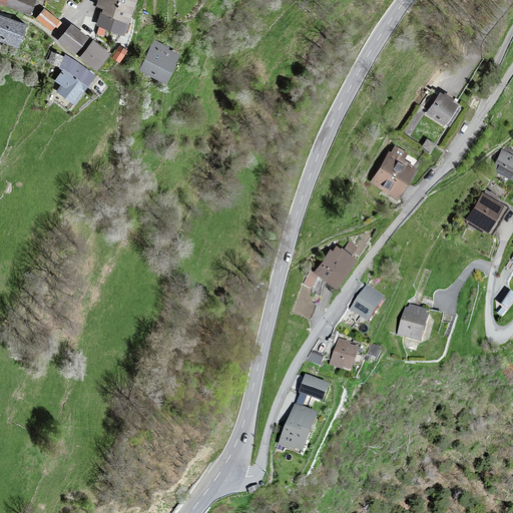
[(0,0),(0,2),(6,4),(30,14),(35,0),(0,0)]
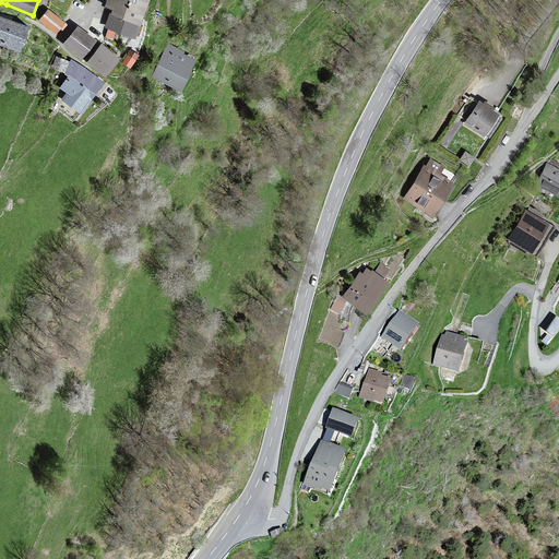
[(108,0),(105,7),(110,9),(113,10),(110,13),(141,26),(150,0),(108,0)]
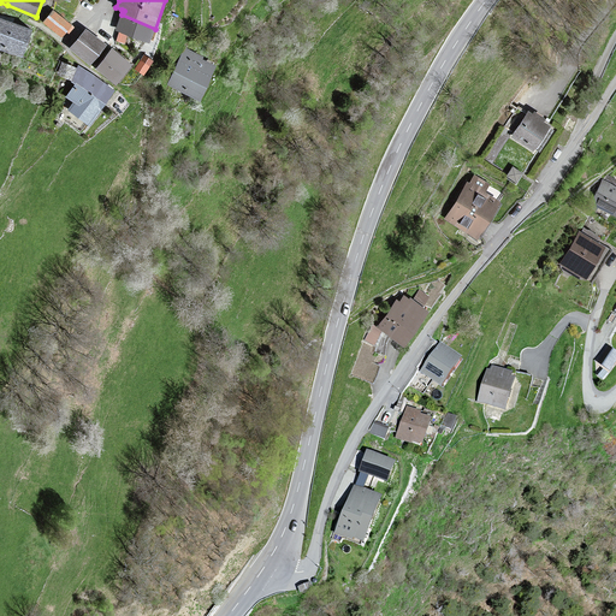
[(53,11),(43,23),(61,37),(72,25),(53,11)]
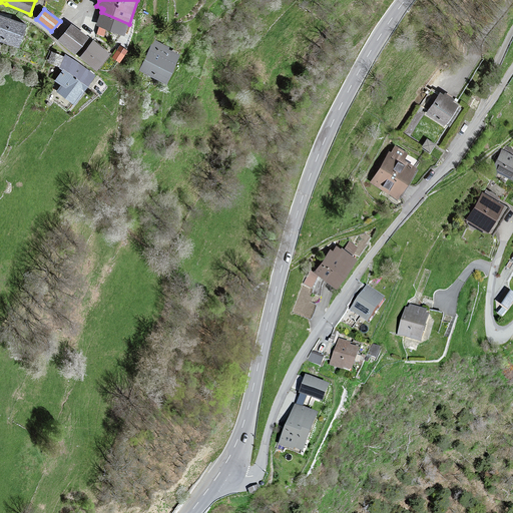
[(124,36),(129,24),(101,12),(96,25),(124,36)]
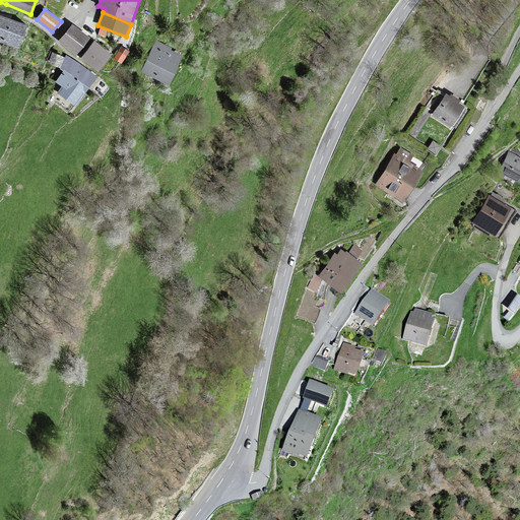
[(26,25),(0,16),(0,40),(18,47),(26,25)]
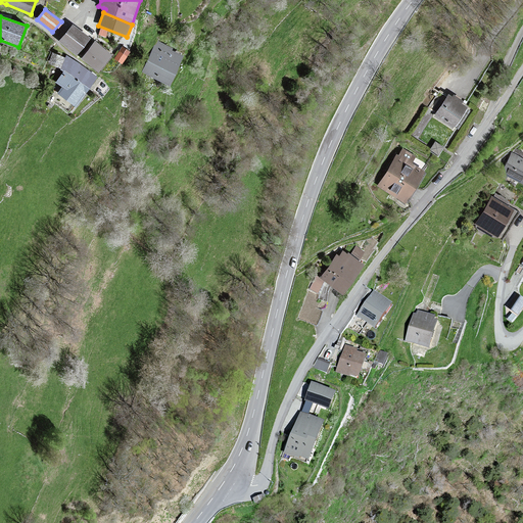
[(91,39),(74,24),(59,41),(77,55),(91,39)]
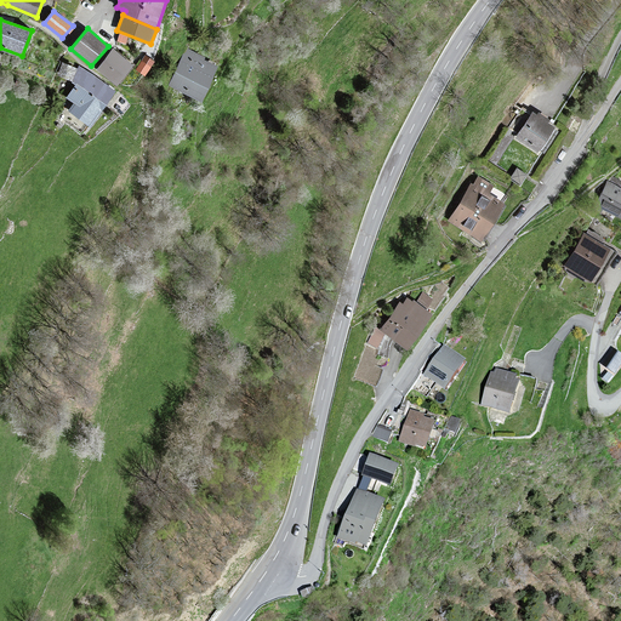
[(114,50),(98,69),(118,84),(132,66),(114,50)]
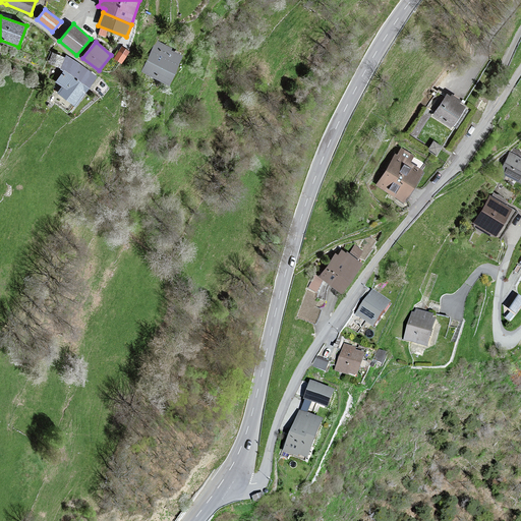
[(157,42),(142,72),(169,83),(181,56),(171,51),(172,48),(157,42)]
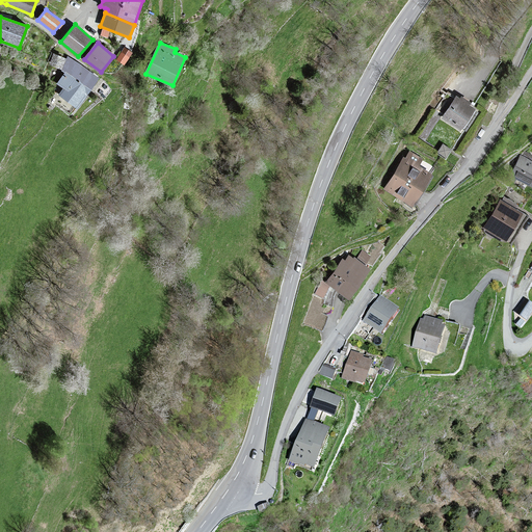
[(130,57),(122,52),(116,60),(125,65),(130,57)]
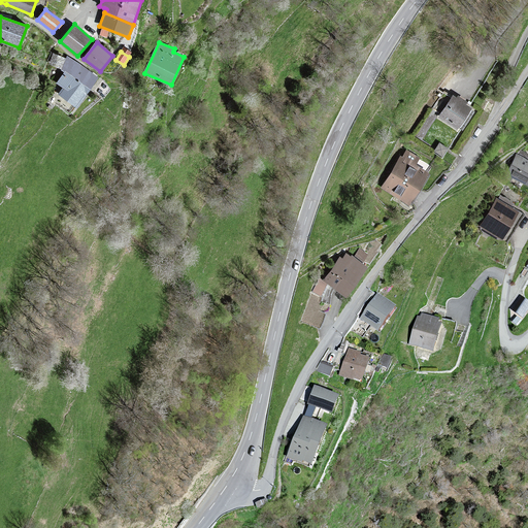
[(62,69),(66,58),(53,53),(50,64),(62,69)]
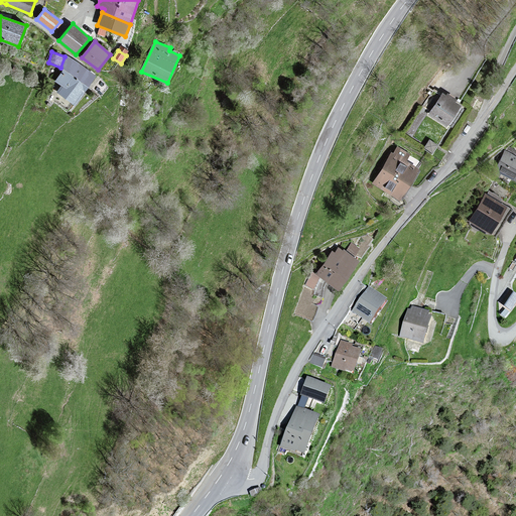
[(96,76),(66,54),(65,56),(60,68),(90,87),(96,76)]
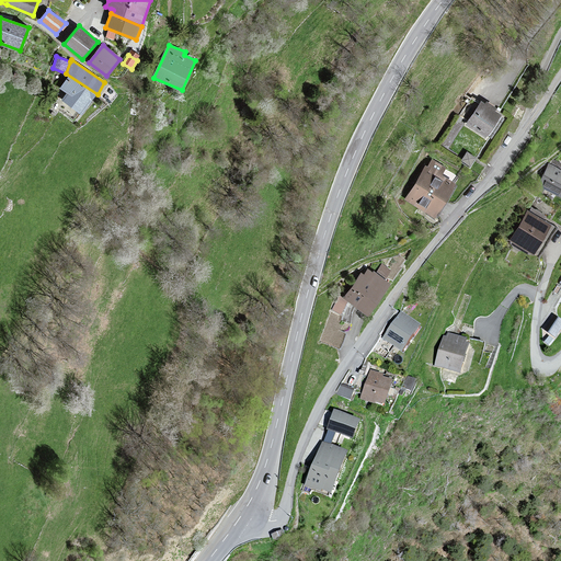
[(98,94),(66,73),(65,75),(68,77),(59,89),(66,92),(61,101),(82,115),(98,94)]
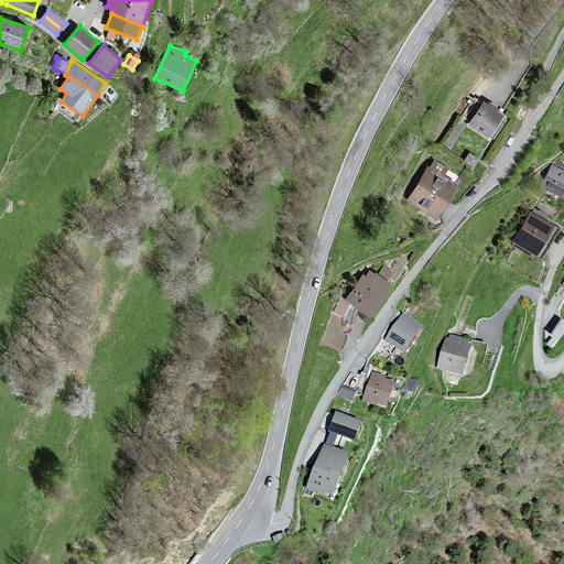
[(488,106),(484,102),(468,126),(488,138),(503,116),(496,111),(498,109),(490,104),(488,106)]
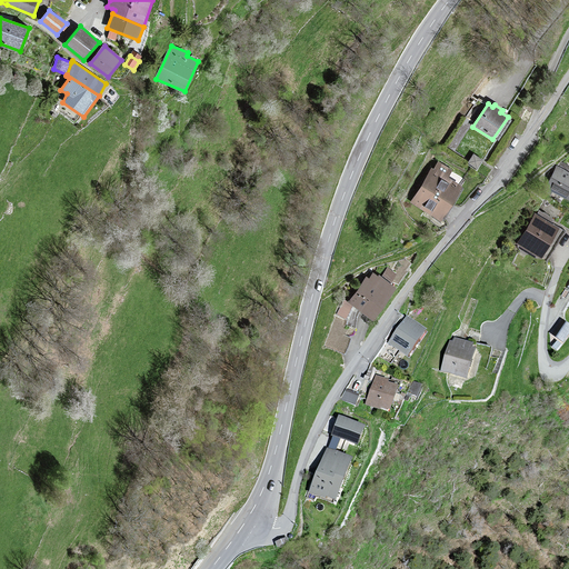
[(451,170),(440,163),(436,171),(432,169),(413,201),(442,218),(460,187),(446,178),(451,170)]
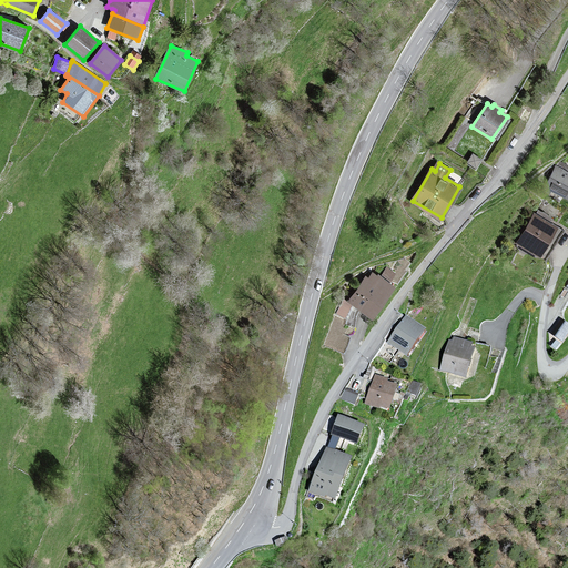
[(558,168),(556,166),(545,191),(550,193),(551,191),(567,198),(567,172),(566,172),(567,166),(567,165),(561,163),(558,168)]
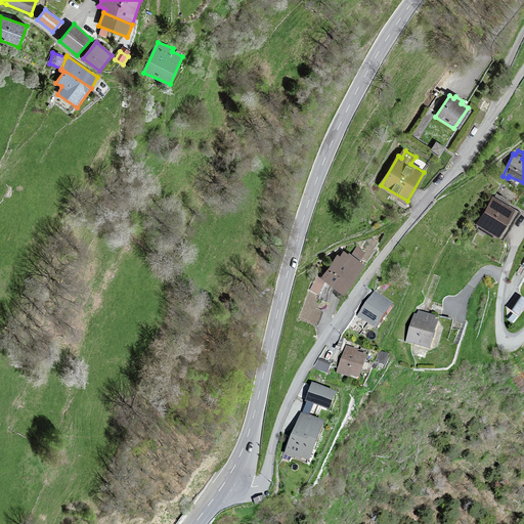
[(514,211),(494,199),(479,223),(498,235),(514,211)]
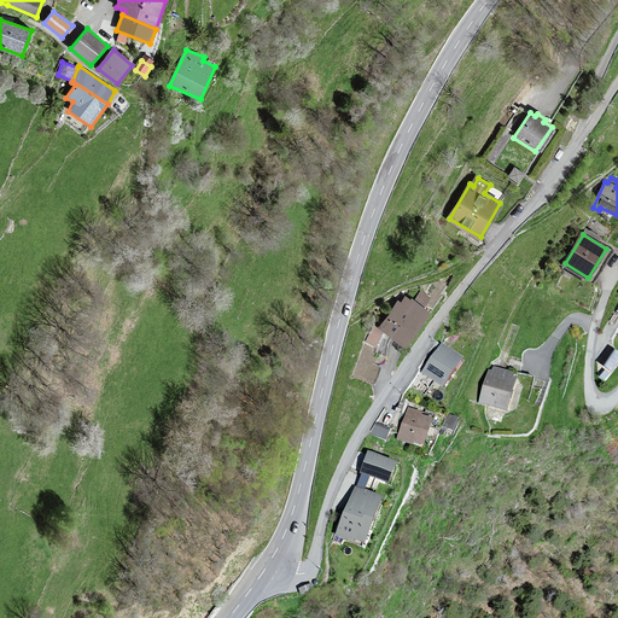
[(401,304),(398,303),(382,327),(406,345),(427,313),(406,297),(401,304)]
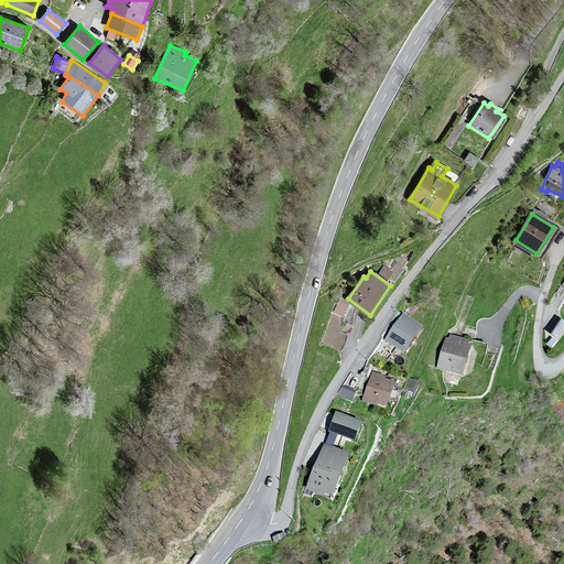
[(563,316),(560,314),(550,331),(563,338),(563,336),(563,316)]
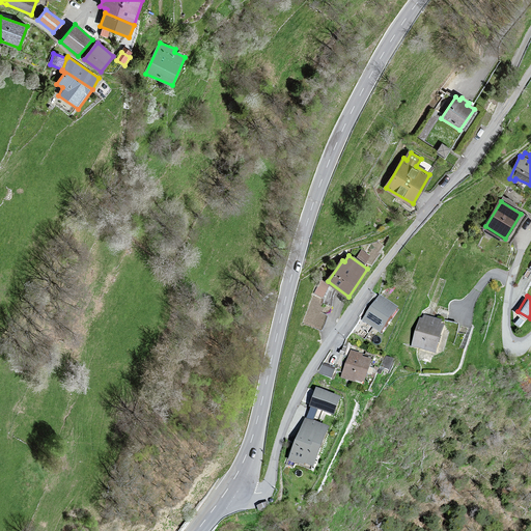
[(399,309),(383,297),(366,319),(383,332),(399,309)]
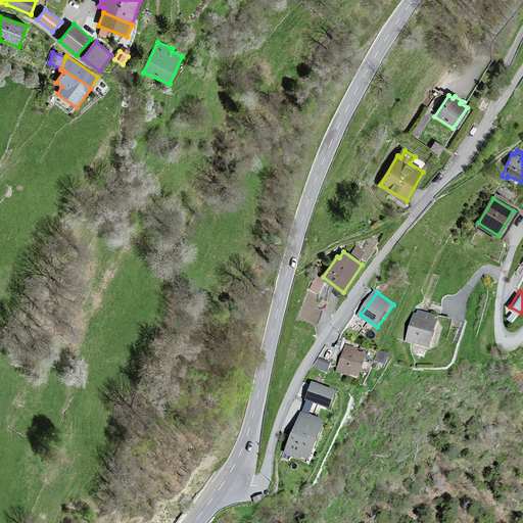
[(419,317),(415,316),(408,340),(430,347),(437,321),(433,320),(434,317),(420,313),(419,317)]
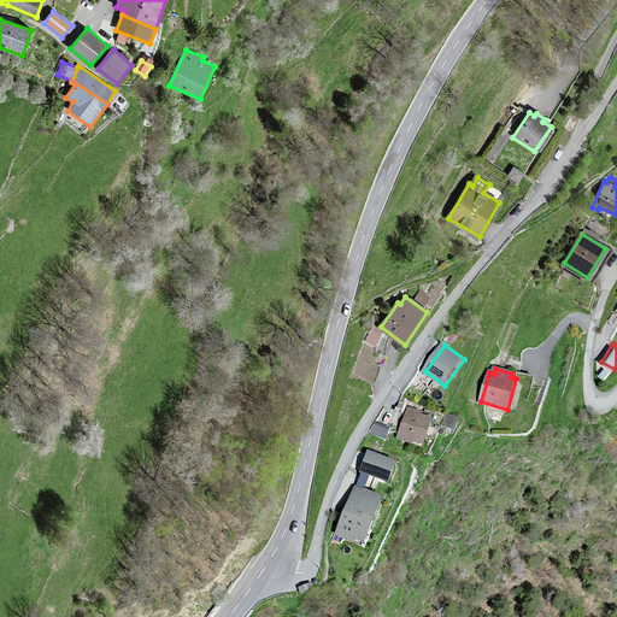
[(423,413),(410,409),(399,439),(412,442),(413,440),(425,445),(434,421),(422,416),(423,413)]
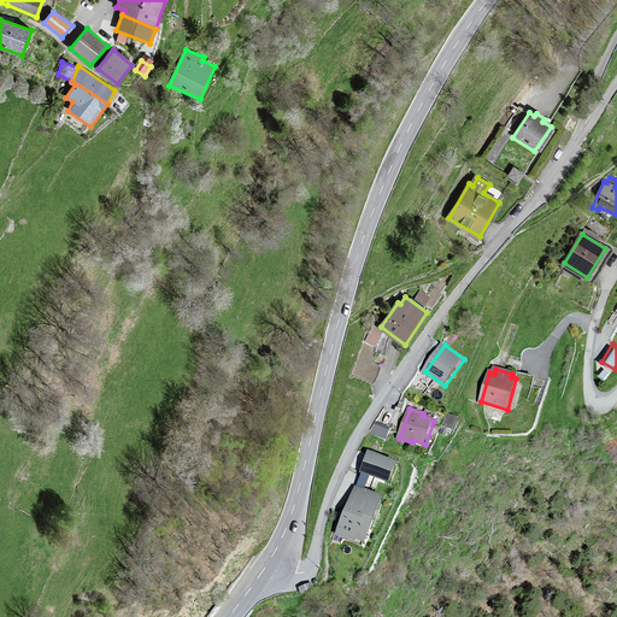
[(376,422),(374,430),(394,438),(398,429),(376,422)]
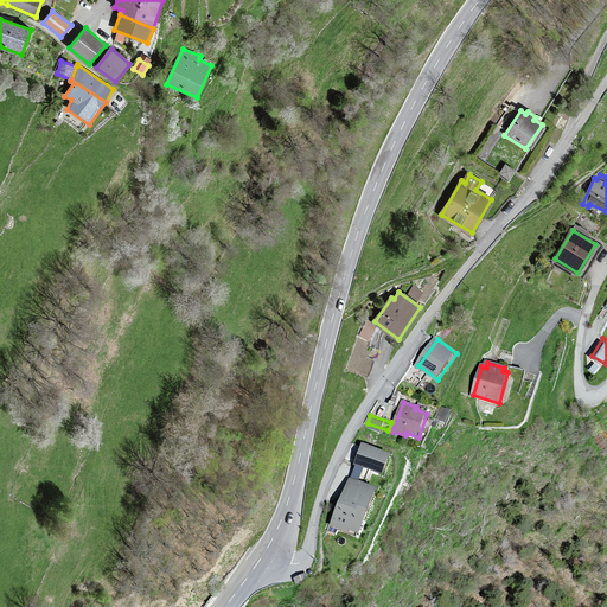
[(391,455),(364,446),(357,465),(384,475),(391,455)]
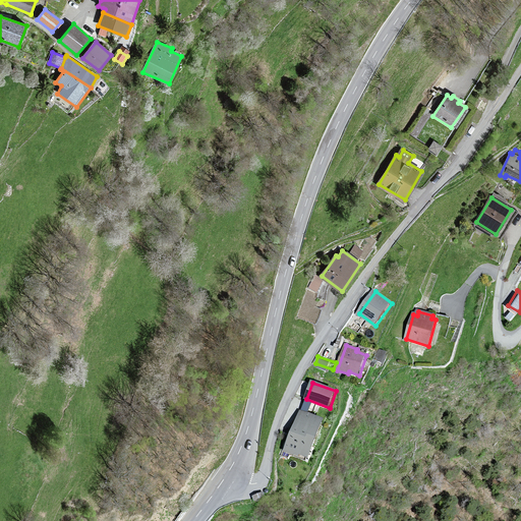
[(324,420),(301,412),(287,450),(309,458),(324,420)]
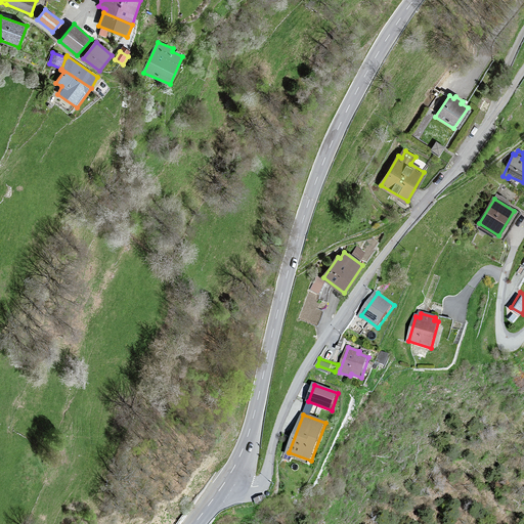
All buildings are outlined.
